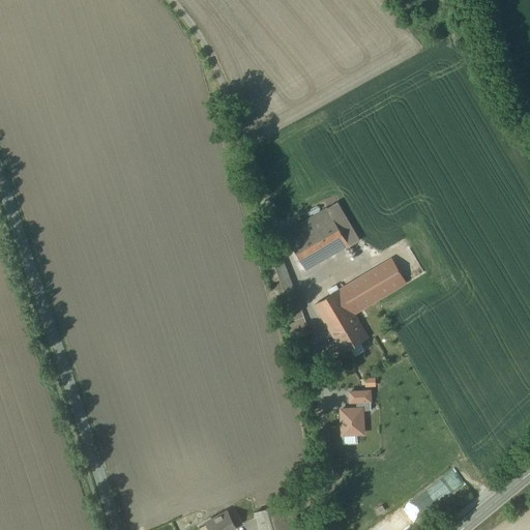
[(360,240),(337,202),(327,208),(285,233),(306,270),(349,244),(350,246),(360,240)]
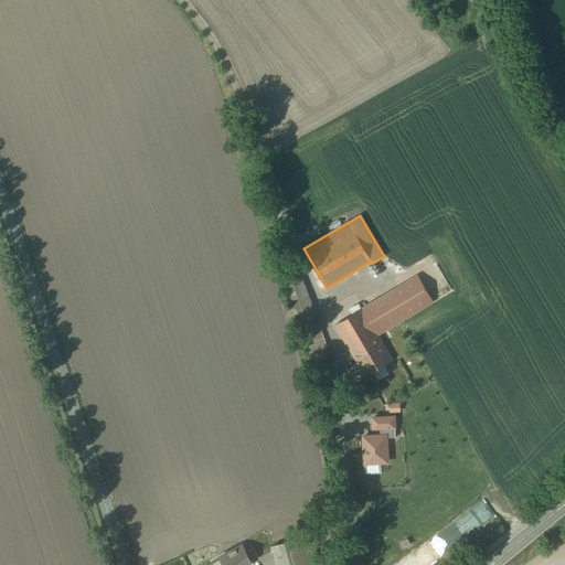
[(298,269),(280,277),(290,301),(305,339),(312,336),(322,331),(308,295),(298,269)]
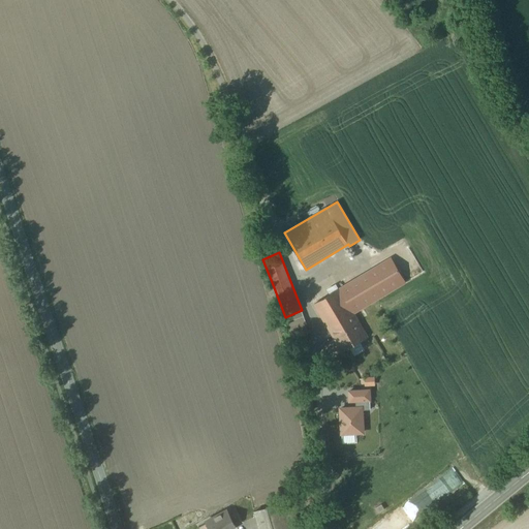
[(350,309),(353,313),(405,282),(392,259),(339,290),(331,294),(314,305),(327,324),(350,309)]
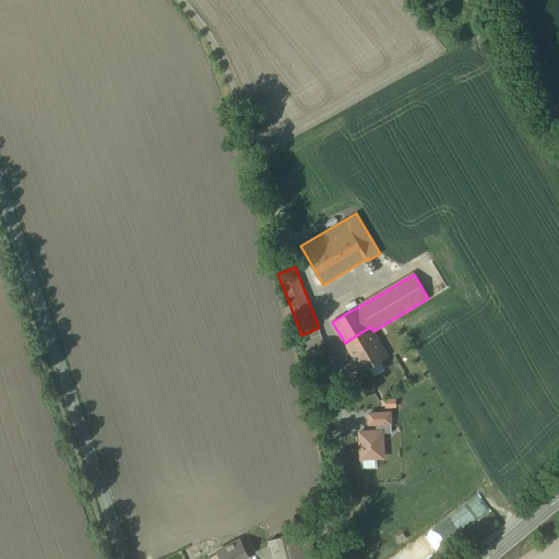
[(346,306),(349,311),(358,307),(355,300),(346,306)]
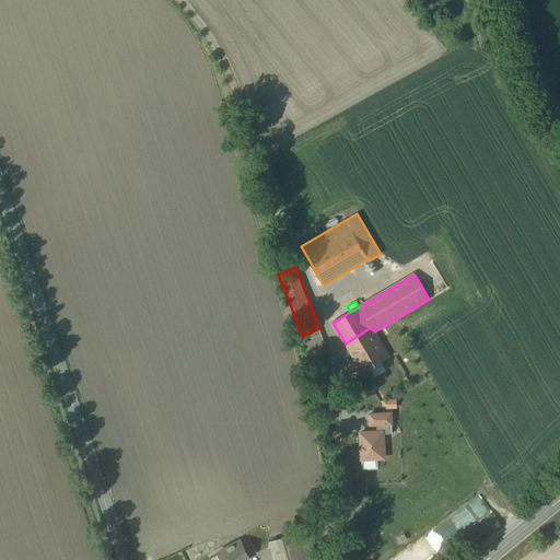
[(371,327),(346,343),(362,372),(388,357),(374,331),(371,327)]
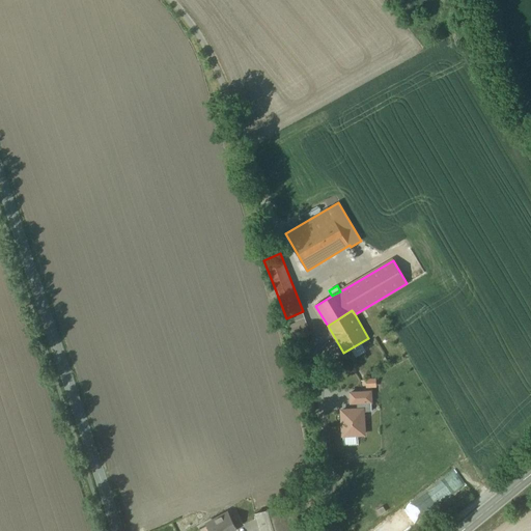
[(308,326),(303,311),(294,315),(296,323),(289,325),(291,332),(308,326)]
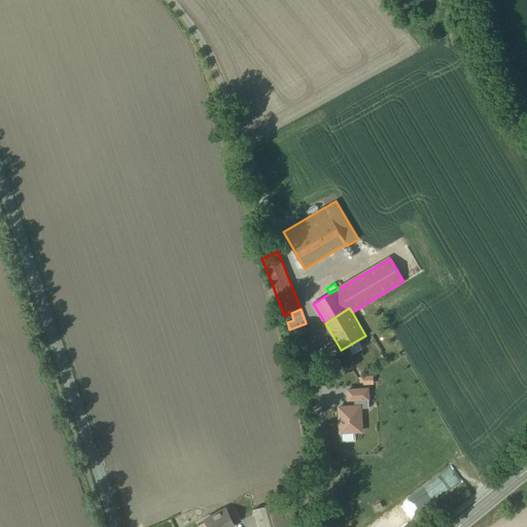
[(370,387),(346,388),(347,400),(370,399),(370,387)]
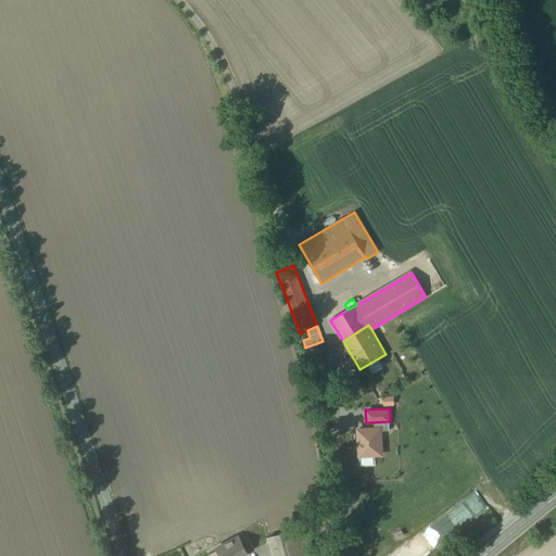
[(382,426),(356,427),(357,457),(383,456),(382,426)]
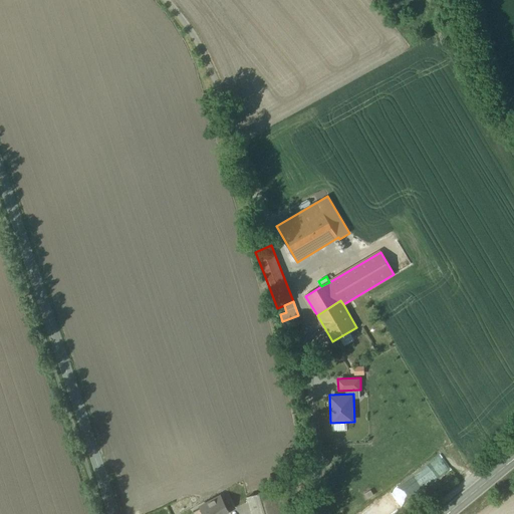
[(289,513),(283,490),(249,499),(252,513),(289,513)]
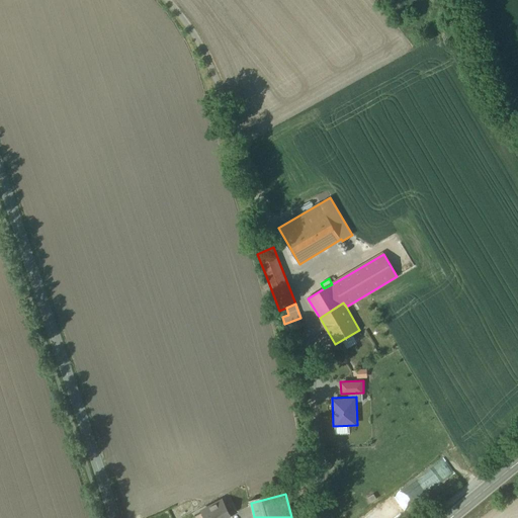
[(225,517),(231,515),(223,500),(201,511),(204,517),(225,517)]
